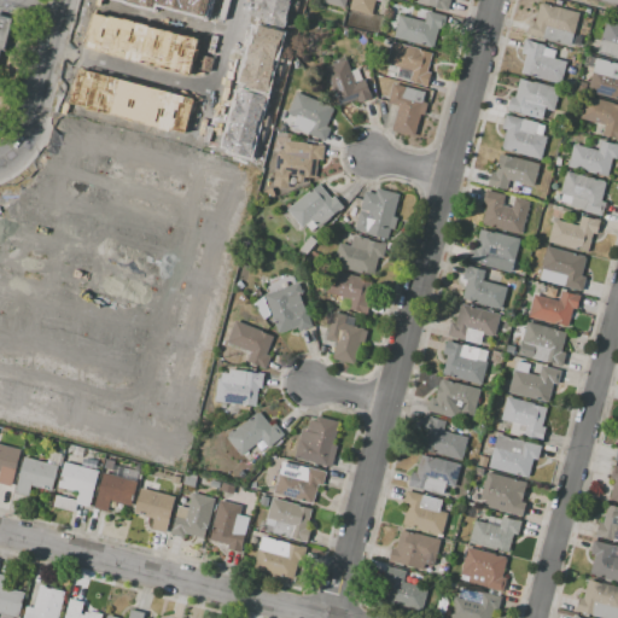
[(208,0),(204,17),(155,4),(153,7),(128,0),(208,0)]
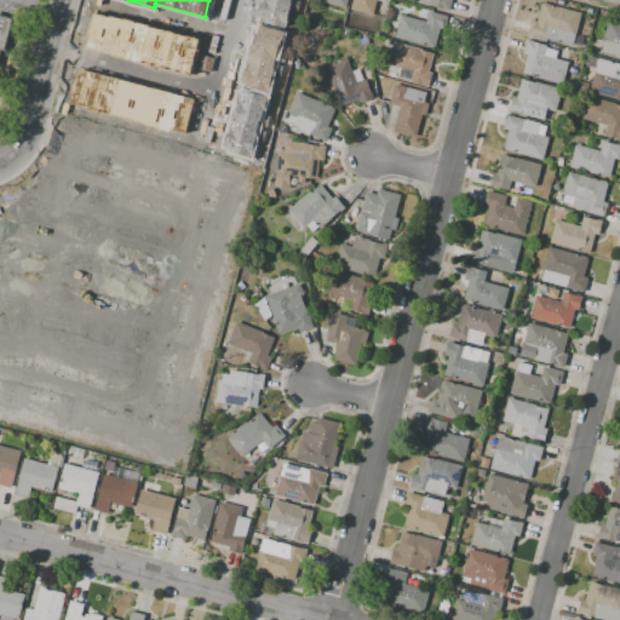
[(298,0),(296,10),(290,9),(285,27),(263,21),(264,18),(256,16),(259,1),(262,3),(262,0),(298,0)]
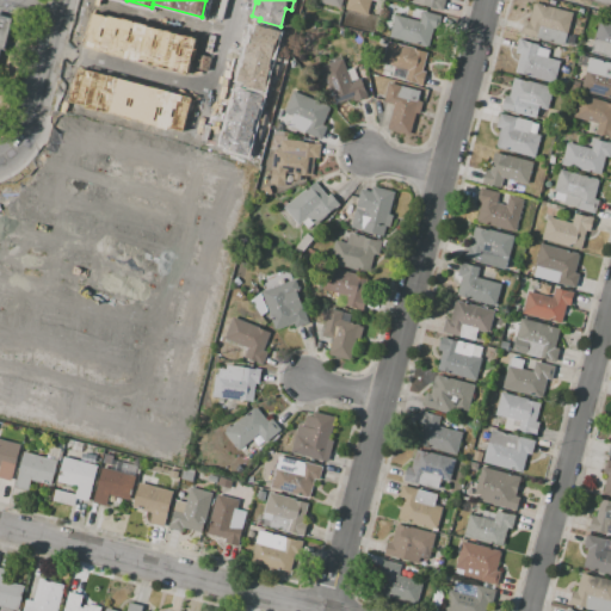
[(318,0),(318,4),(340,10),(341,0),(318,0)]
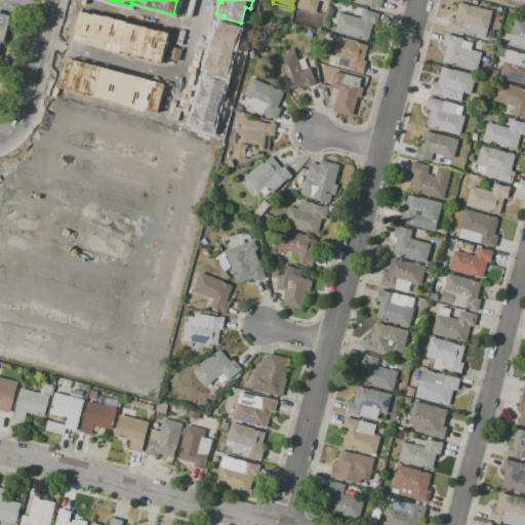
[(320,0),(316,14),(297,10),(299,0),(320,0)]
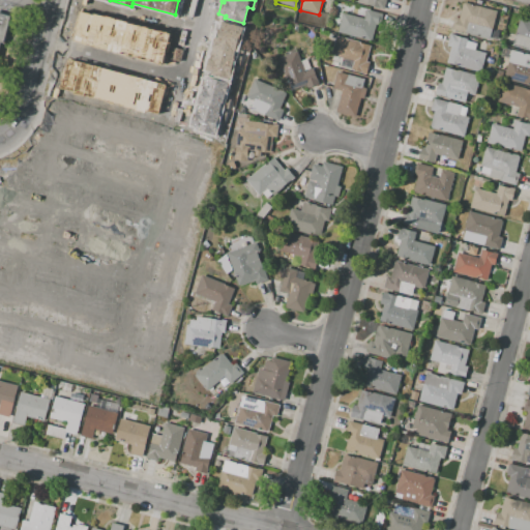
[(385,0),(383,9),(357,2),(357,0),(385,0)]
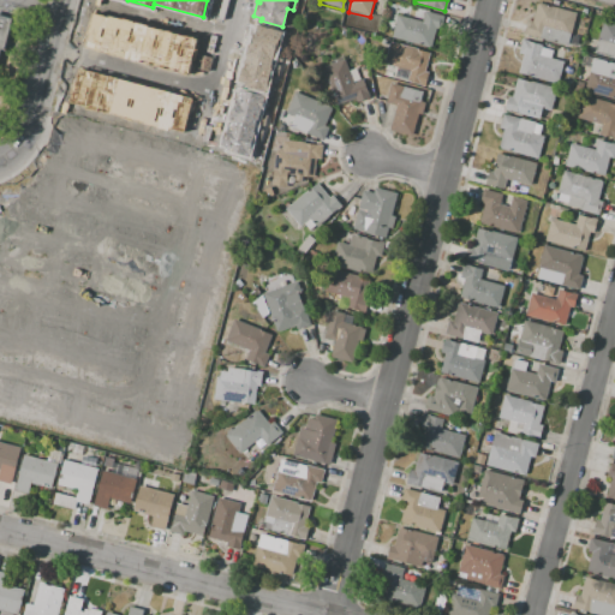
[(575,13),(537,4),(531,23),(527,22),(524,36),(541,40),(543,28),(569,35),(575,13)]
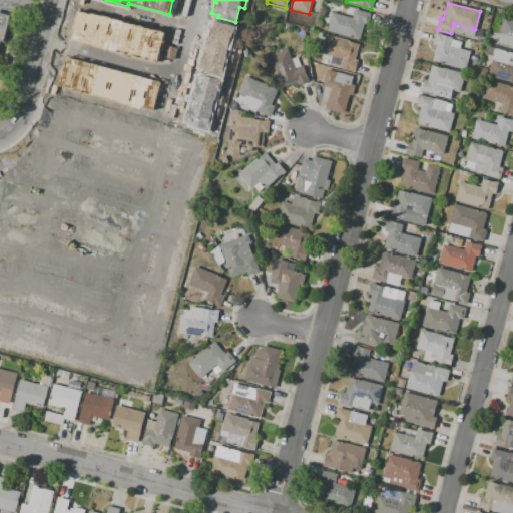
[(76,8),(165,31),(157,62),(68,39),(76,8)]
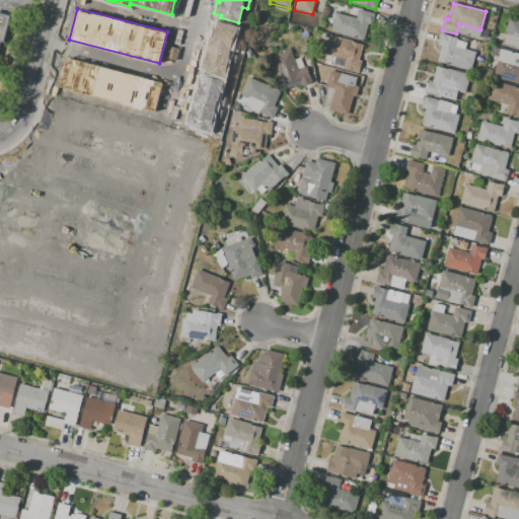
[(330,32),(363,40),(367,23),(370,24),(373,12),(359,9),(357,18),(335,13),(330,32)]
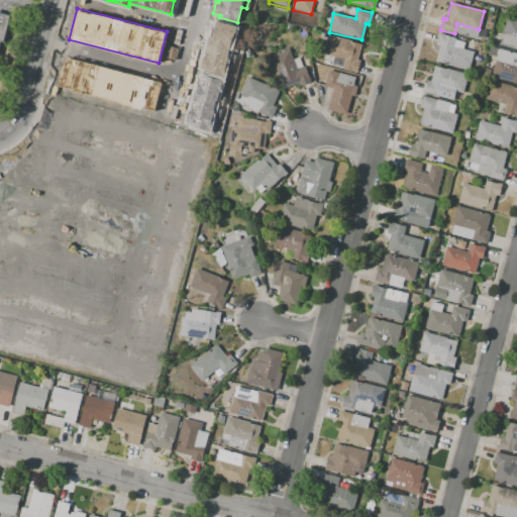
[(0,13),(11,16),(4,42),(0,41),(0,13)]
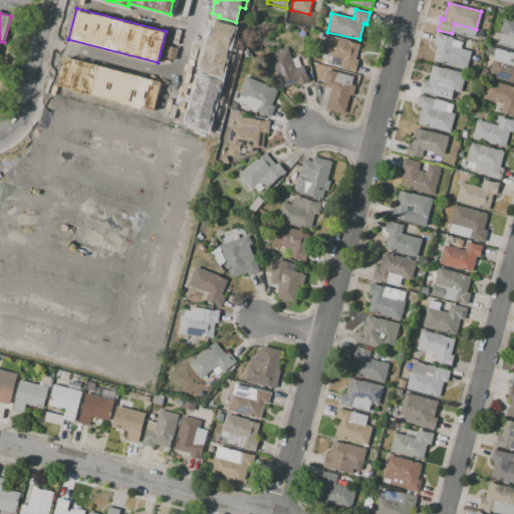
[(504,18),(513,20),(513,49),(497,45),(504,18)]
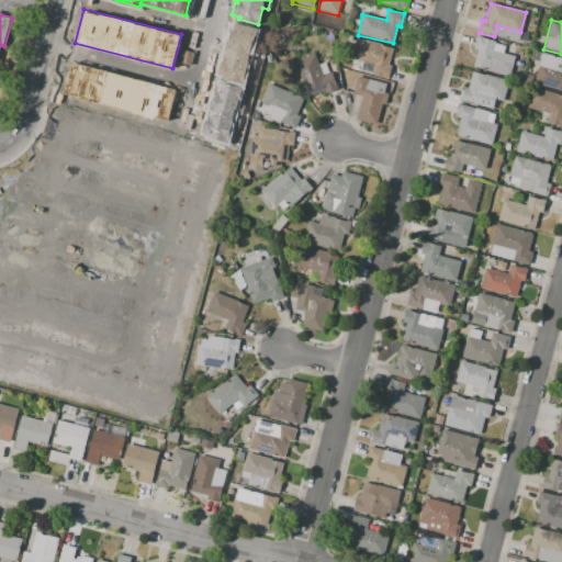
[(234,22),(229,36),(228,36),(226,43),(217,74),(224,76),(223,78),(242,83),(246,68),(253,70),(256,59),(249,57),(250,55),(256,56),(259,44),(253,43),(257,27),(234,22)]
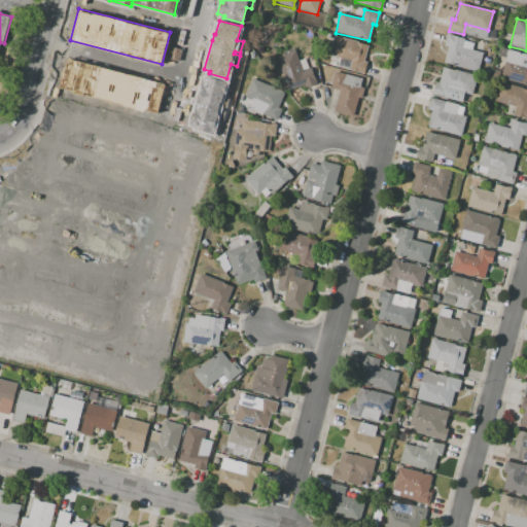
[(259,28),(270,31),(265,50),(253,47),(259,28)]
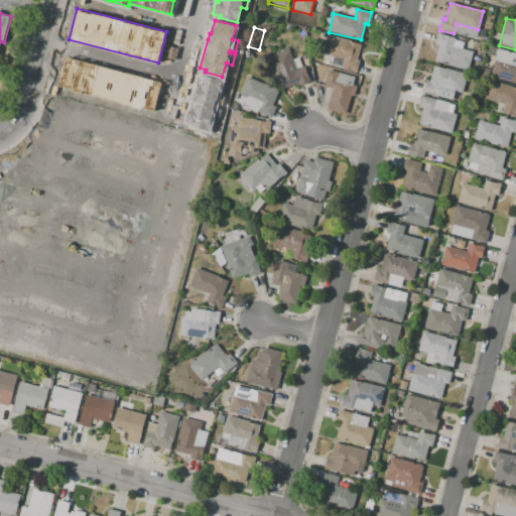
[(271,32),(294,37),(293,43),(269,38),(271,32)]
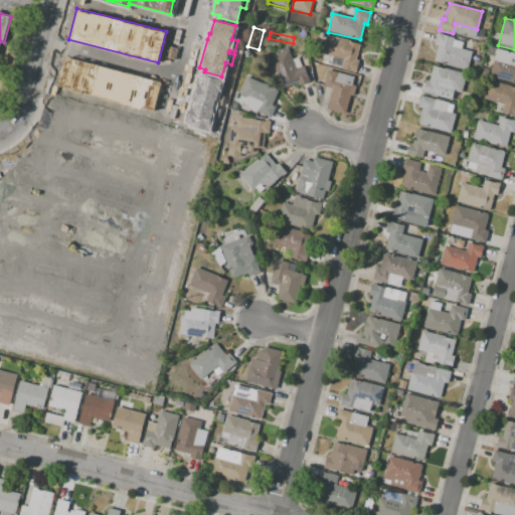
[(467,70),(434,61),(438,45),(435,44),(438,33),(454,37),(453,39),(463,42),(461,48),(472,51),(467,70)]
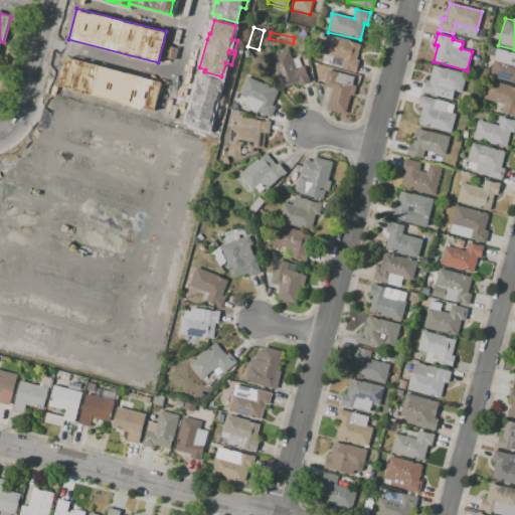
[(328,36),(360,44),(356,60),(359,61),(356,72),(341,68),(341,64),(332,62),(334,57),(323,54),(328,36)]
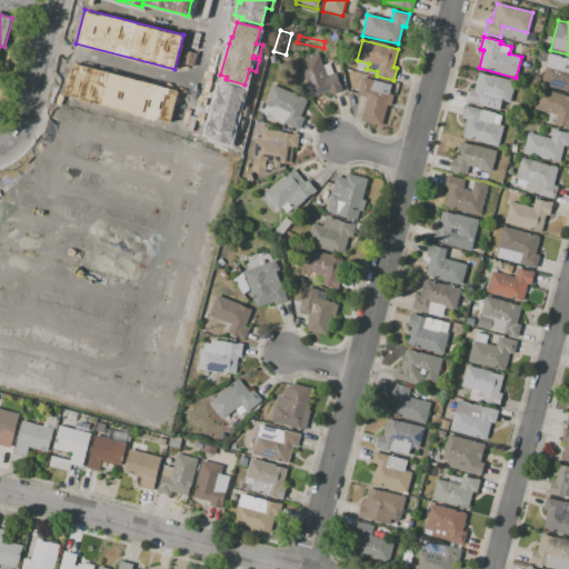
[(183,50),(196,52),(193,66),(181,63),(183,50)]
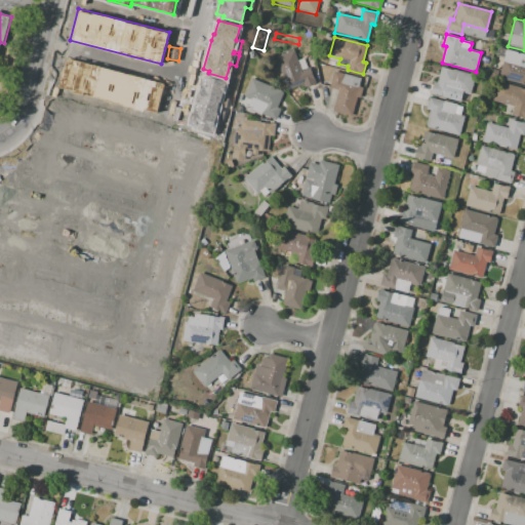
[(499,77),(524,84),(524,53),(507,49),(499,77)]
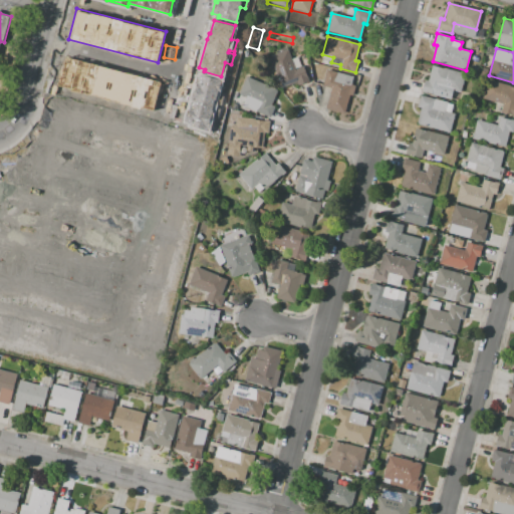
[(269,55),(280,86),(297,81),(298,84),(309,80),(304,67),(302,67),(299,56),(291,59),(287,49),(269,55)]
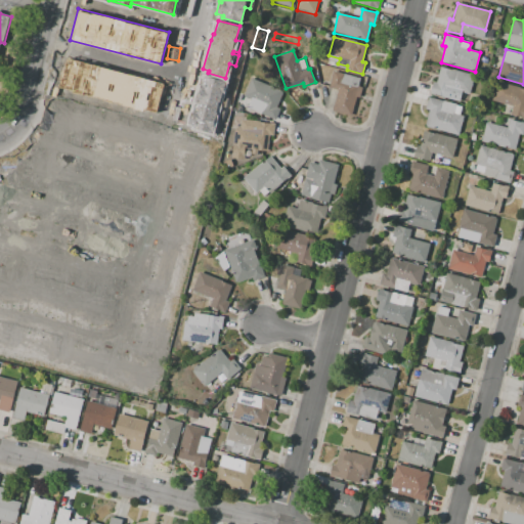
[(66,56),(163,82),(155,114),(57,88),(66,56)]
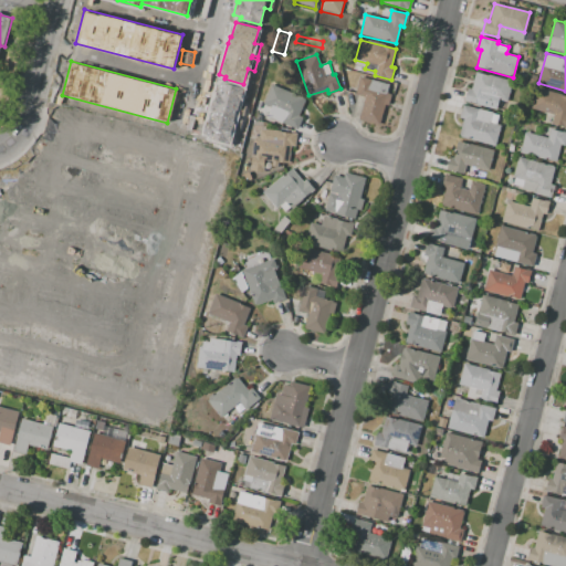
[(379,123),(387,95),(386,94),(389,85),(342,72),(345,91),(365,96),(359,117),(379,123)]
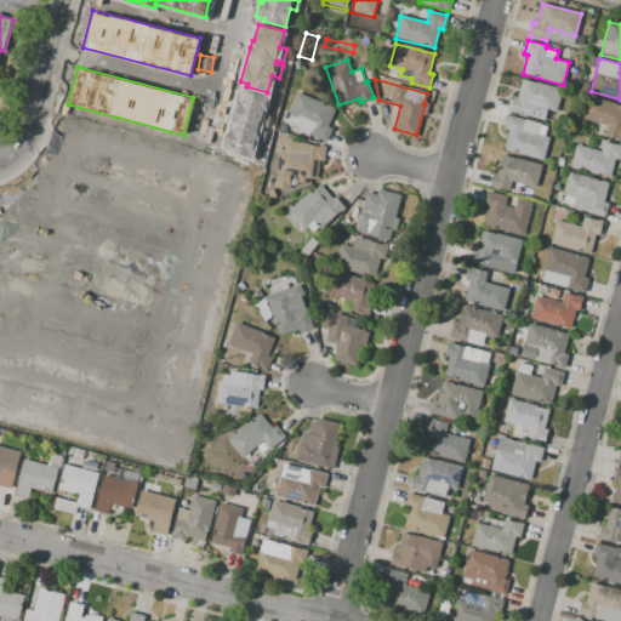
[(562,89),(522,79),(517,98),(513,97),(510,110),(514,113),(516,112),(528,115),(527,115),(540,119),(542,109),(556,112),(562,89)]
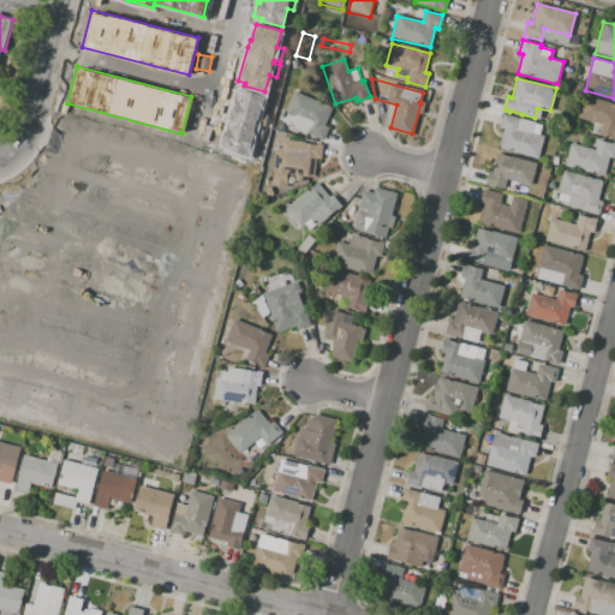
[(239,88),(263,95),(258,112),(267,114),(263,125),(256,124),(255,126),(263,129),(260,141),(252,139),(248,156),(226,150),(227,145),(220,144),(224,130),(226,130),(236,96),(237,96),(239,88)]
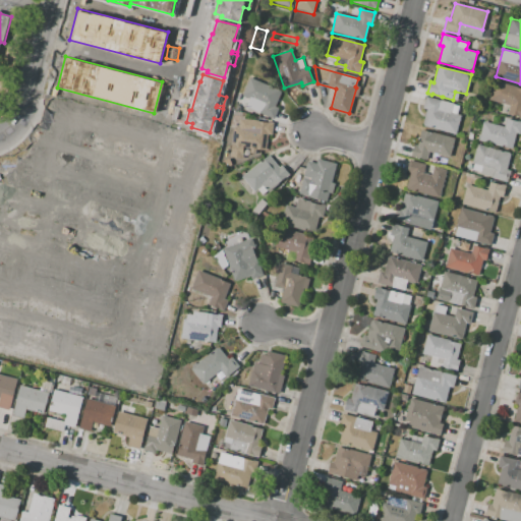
[(249,78),(281,91),(275,106),(279,108),(274,119),(259,113),(261,113),(245,107),(249,97),(243,95),(249,78)]
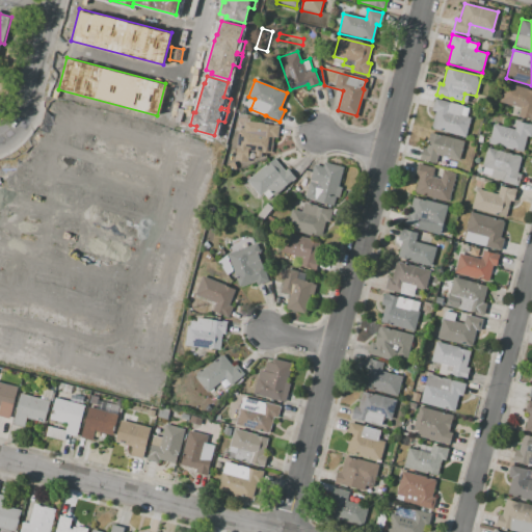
[(505,84),(531,90),(531,120),(519,116),(521,107),(501,102),(505,84)]
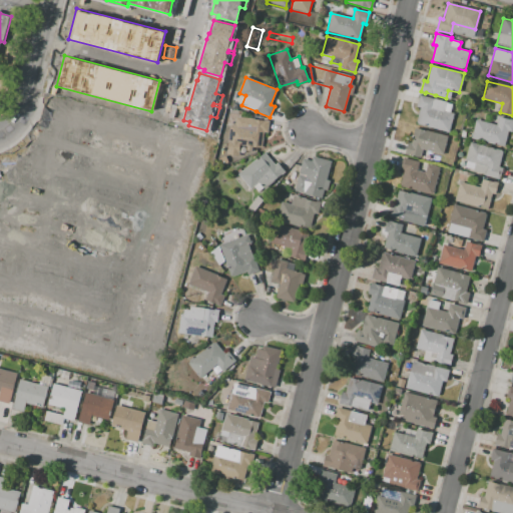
[(448,131),(416,123),(420,107),(416,106),(419,95),(435,99),(452,104),(449,113),(452,114),(448,131)]
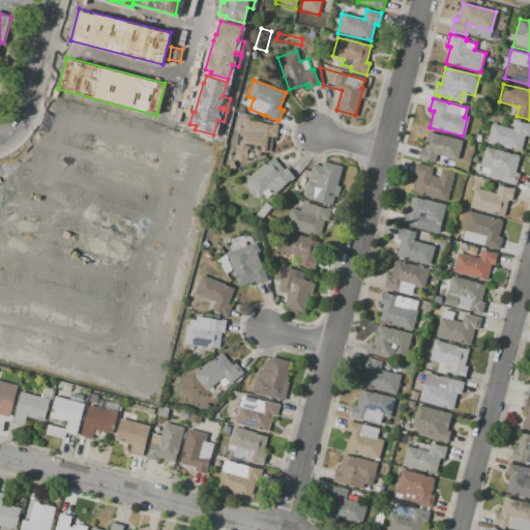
[(488,143),(521,151),(525,135),(529,136),(529,131),(529,123),(516,120),(512,129),(493,124),(488,143)]
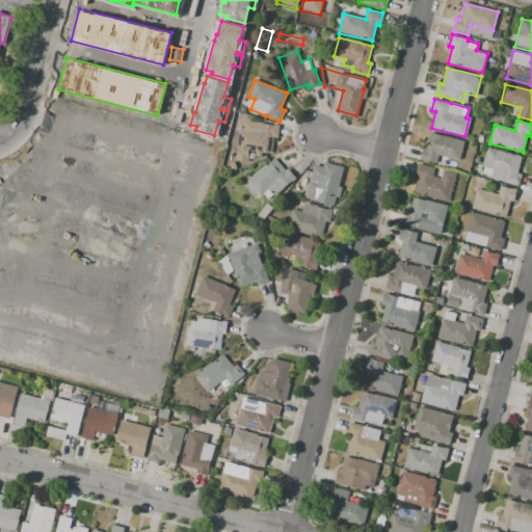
[(238,132),(236,150),(271,154),(273,137),(277,138),(278,126),(244,122),(243,132),(238,132)]
